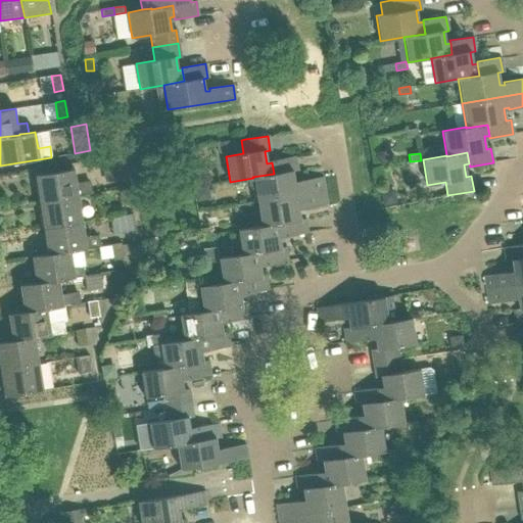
[(257,202),(325,191),(323,178),(299,181),(299,184),(294,185),(292,172),(297,171),(295,156),(272,160),(272,162),(274,174),(252,177),(253,178),(257,202)]
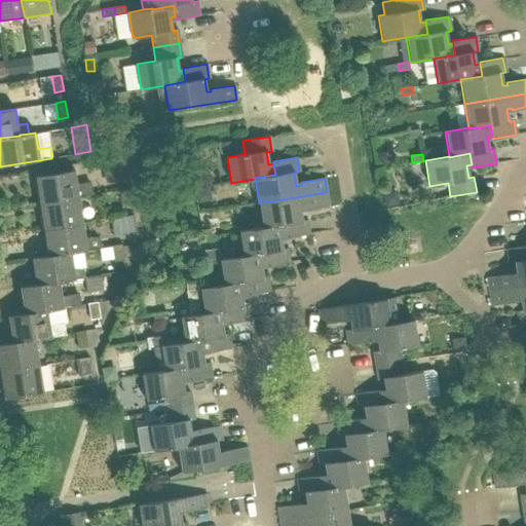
[(117,180),(127,178),(124,161),(114,163),(117,180)]
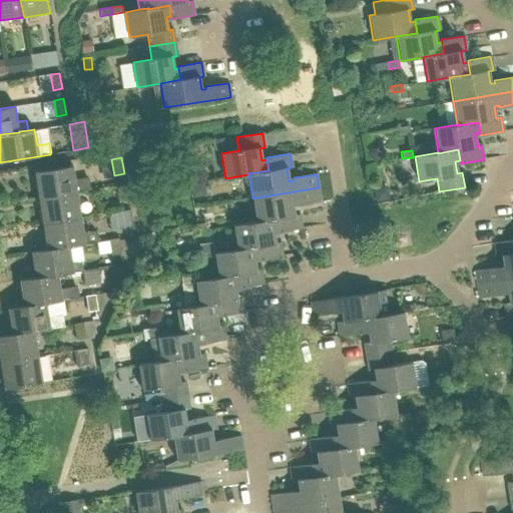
[(76,191),(91,189),(89,177),(74,179),(72,165),(34,171),(38,197),(76,191)]
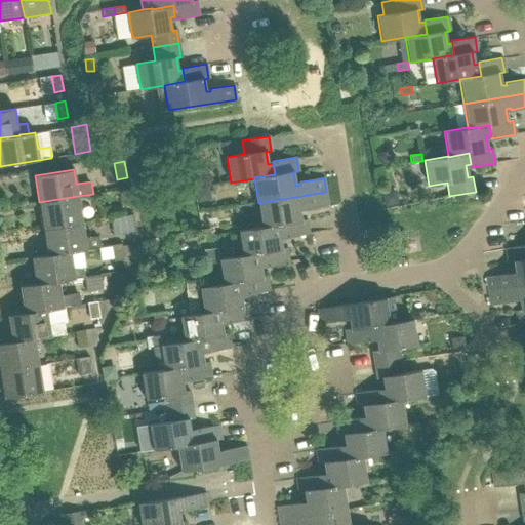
[(195,195),(206,193),(204,186),(193,188),(195,195)]
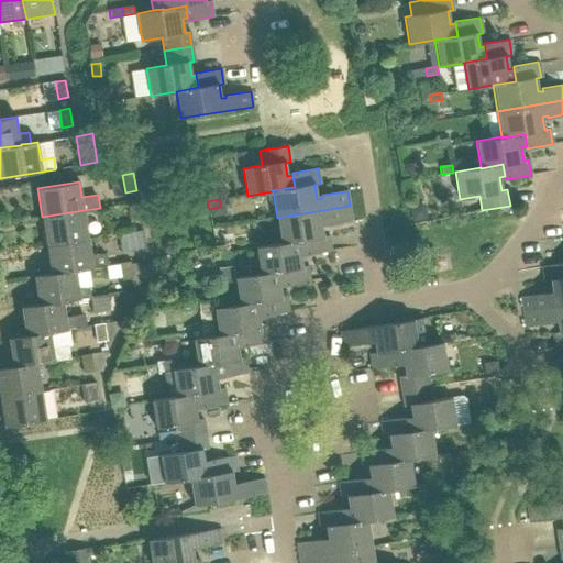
[(130,220),(141,219),(138,201),(127,202),(130,220)]
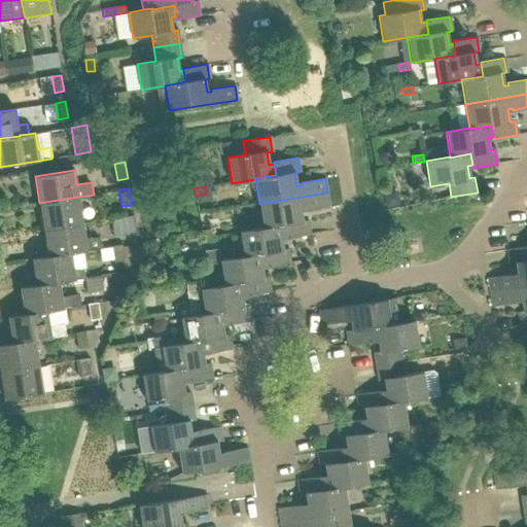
[(284,224),(286,236),(286,239),(310,235),(308,220),(303,221),(301,209),(306,208),(306,210),(329,207),(327,192),(259,204),(262,227),(284,224)]
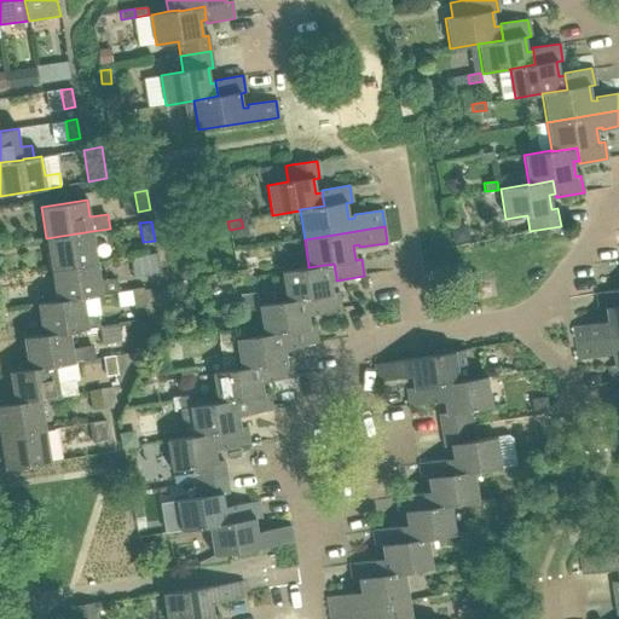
[(97,261),(92,231),(46,238),(51,270),(97,261)]
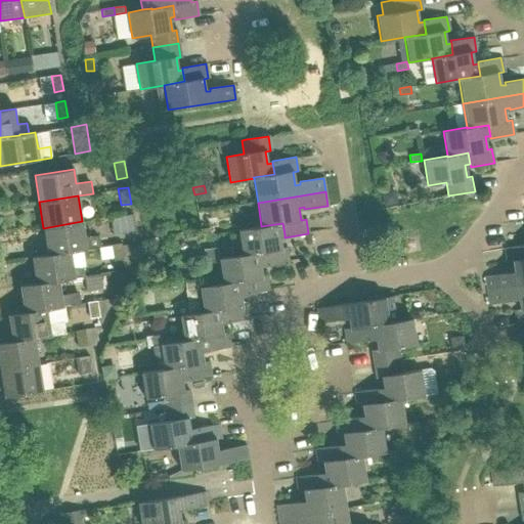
[(114,232),(125,231),(134,229),(132,213),(111,217),(114,232)]
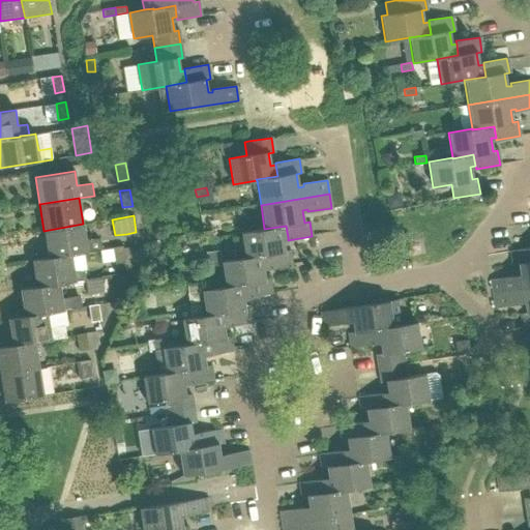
[(83,224),(43,231),(48,257),(48,258),(71,254),(71,255),(88,252),(102,249),(101,242),(97,239),(86,241),(83,224)]
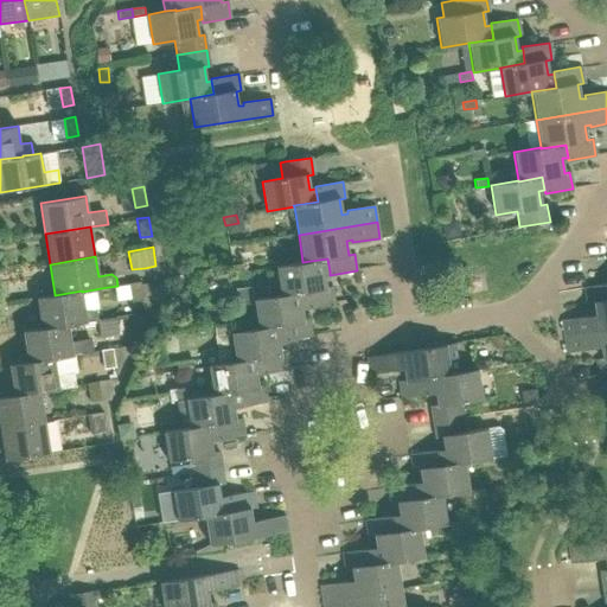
[(324,273),(330,272),(327,259),(302,262),(275,267),(280,295),(305,292),(307,305),(307,308),(334,304),(332,286),(326,287),(324,273)]
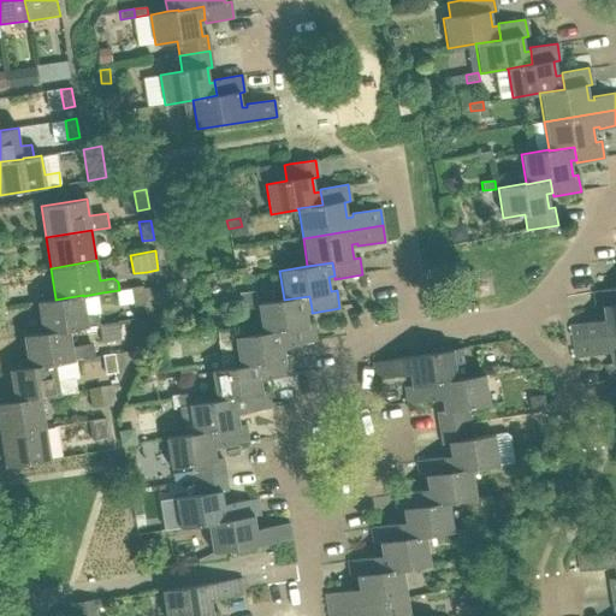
[(236,278),(250,276),(248,267),(235,270),(236,278)]
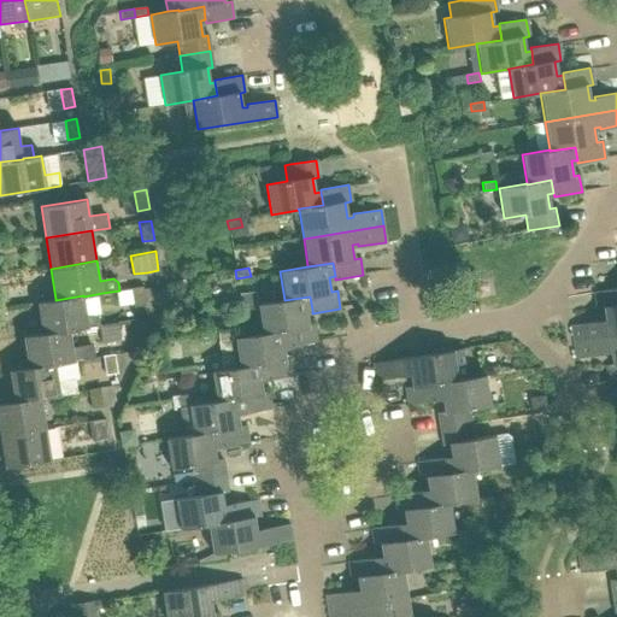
[(133,306),(140,305),(144,304),(141,286),(130,287),(133,306)]
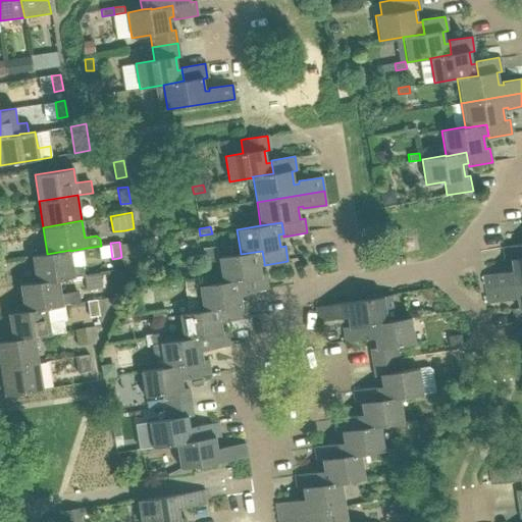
[(507,271),(483,275),(485,289),(521,282),(521,243),(503,247),(505,260),(505,261),(510,260),(512,272),(507,273),(507,271)]
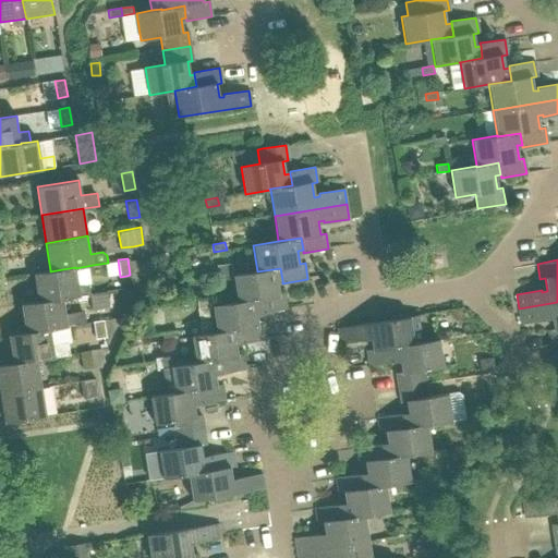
[(77,284),(75,268),(75,267),(50,271),(50,270),(33,274),(38,301),(38,302),(62,298),(62,299),(91,294),(88,286),(77,284)]
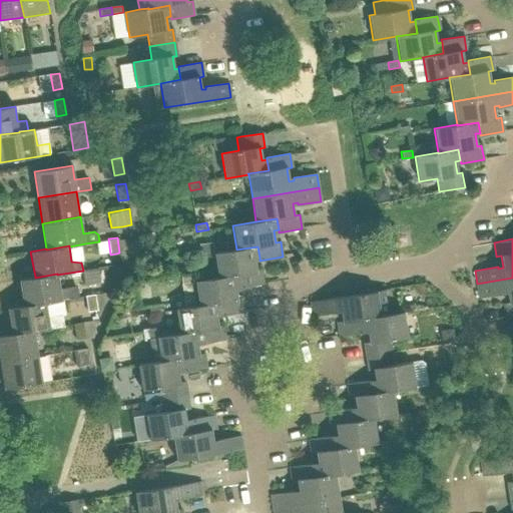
[(200,255),(212,253),(210,246),(199,248),(200,255)]
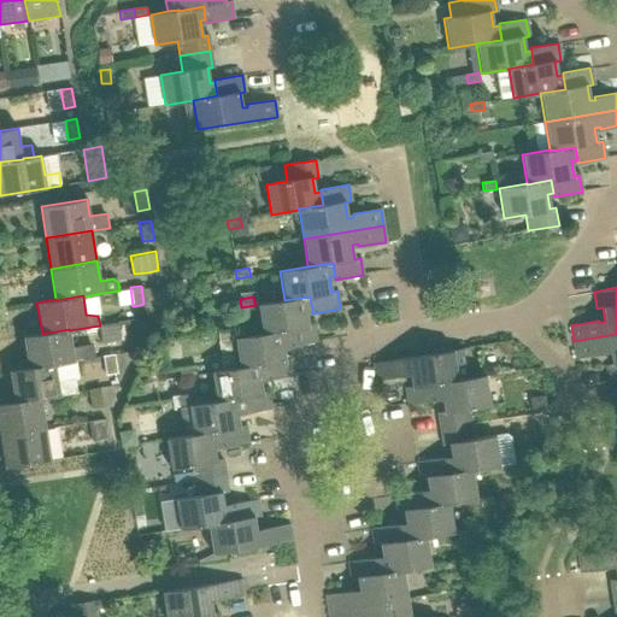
[(306,311),(312,310),(310,297),(285,300),(257,304),(262,334),(287,329),(289,344),(289,346),(317,342),(315,325),(309,325),(306,311)]
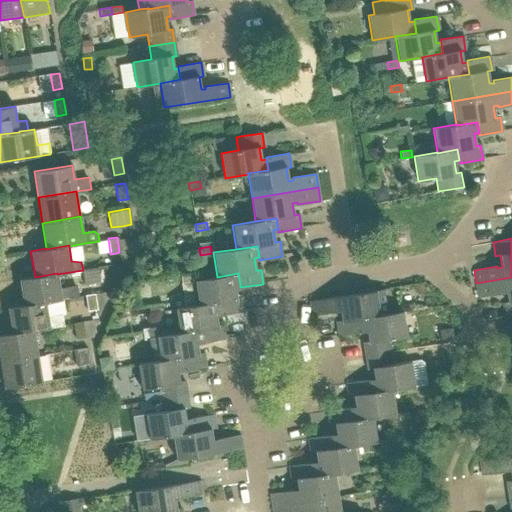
[(99,282),(104,281),(108,281),(105,265),(96,267),(99,282)]
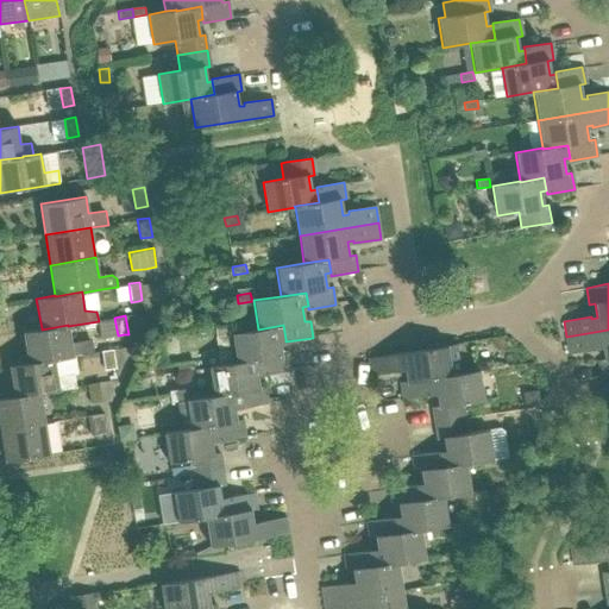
[(70,341),(68,326),(68,325),(42,330),(42,328),(22,332),(27,363),(55,359),(73,357),(94,353),(92,339),(70,341)]
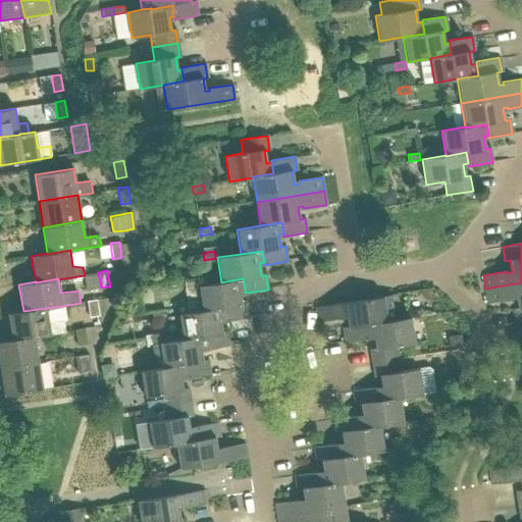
[(239,292),(245,291),(243,278),(221,282),(198,285),(202,310),(202,311),(222,307),(224,319),(225,321),(249,317),(246,303),(241,304),(239,292)]
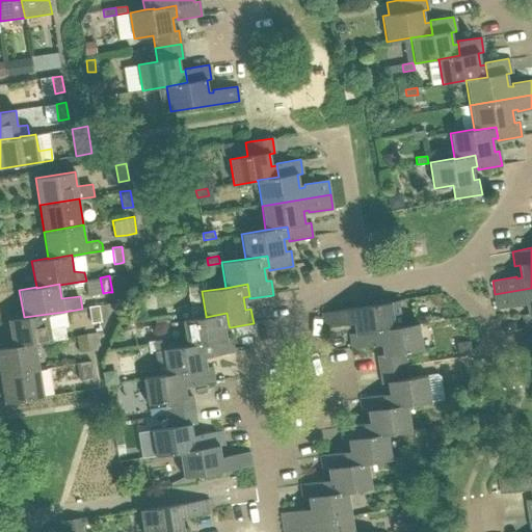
[(188,294),(200,292),(198,285),(187,287),(188,294)]
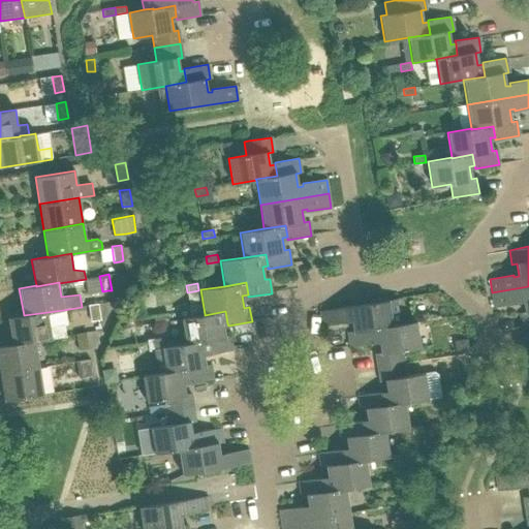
[(528,286),(492,292),(494,307),(518,303),(518,301),(522,300),(524,312),(519,313),(522,328),(528,325),(528,286)]
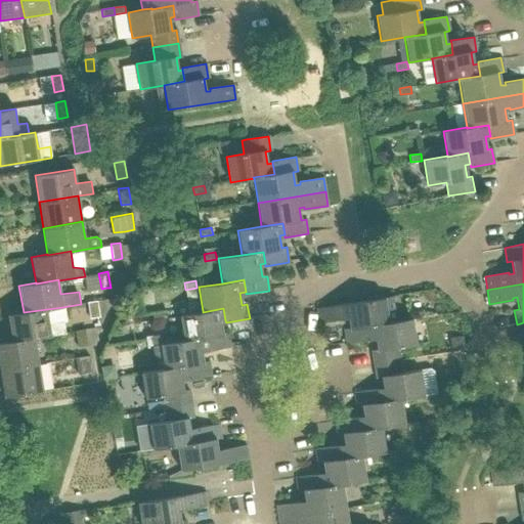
[(369,340),(369,337),(367,324),(396,320),(392,296),(316,308),(318,322),(343,318),(342,315),(347,314),(349,328),(344,329),(347,343),(369,340)]
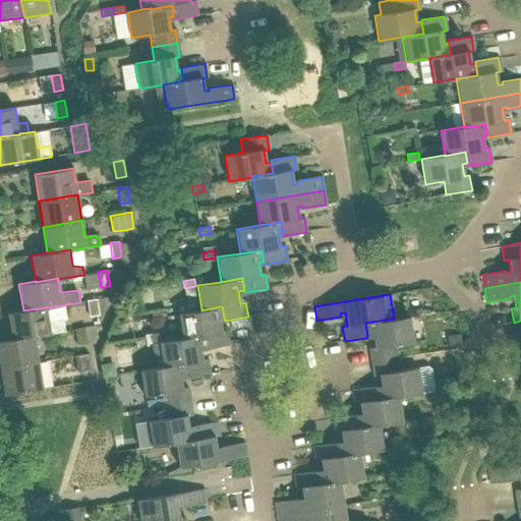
[(89,315),(95,314),(98,314),(96,298),(85,300),(89,315)]
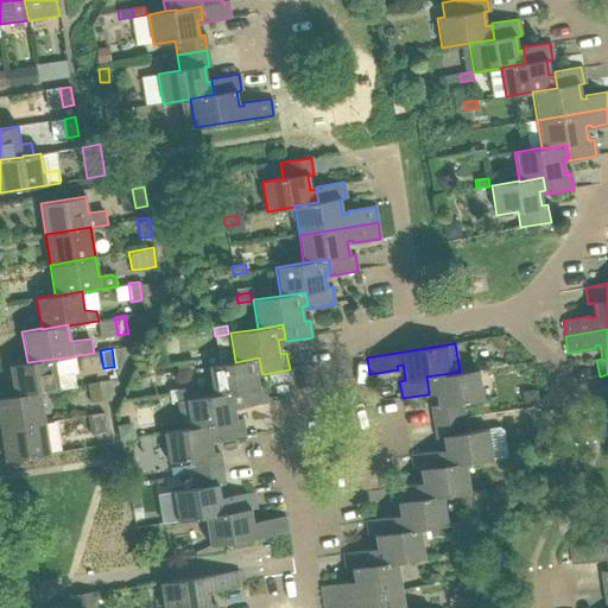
[(255,373),(261,372),(259,358),(235,362),(235,361),(208,366),(213,394),(213,396),(236,391),(239,405),(240,407),(266,403),(264,386),(258,387),(255,373)]
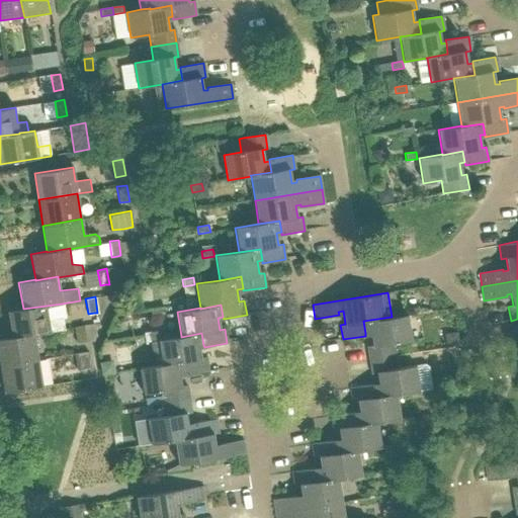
[(49,320),(47,306),(23,309),(7,311),(11,337),(11,338),(34,334),(34,335),(66,330),(64,318),(49,320)]
